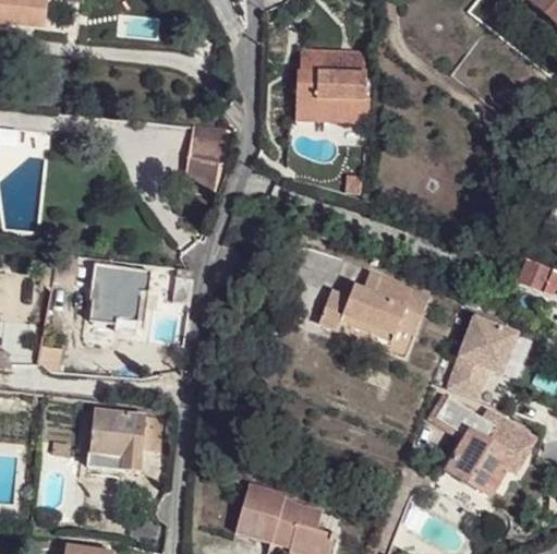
[(0,0),(0,19),(43,23),(45,0),(0,0)]
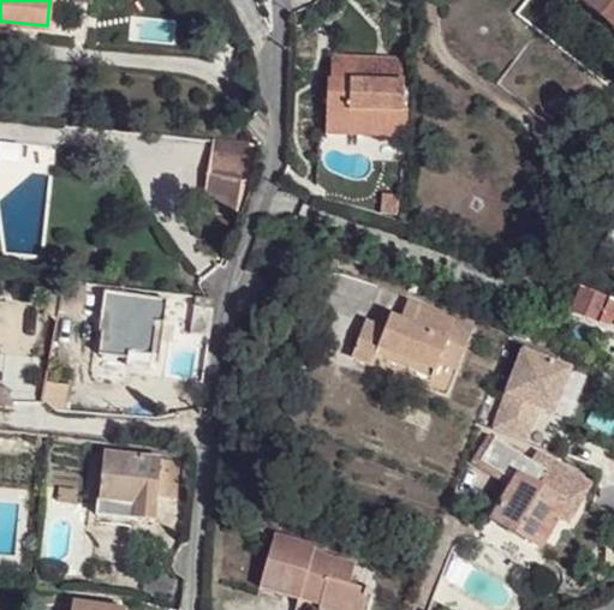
[(583,0),(613,24),(613,0),(583,0)]
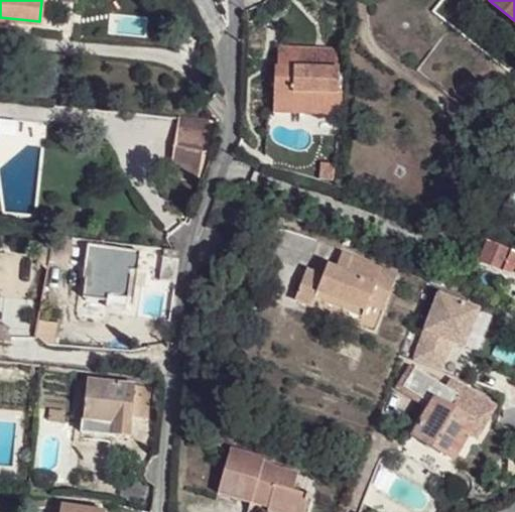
[(292,92),(293,65),(276,65),(274,109),(293,110),(293,106),(294,92),(292,92)]
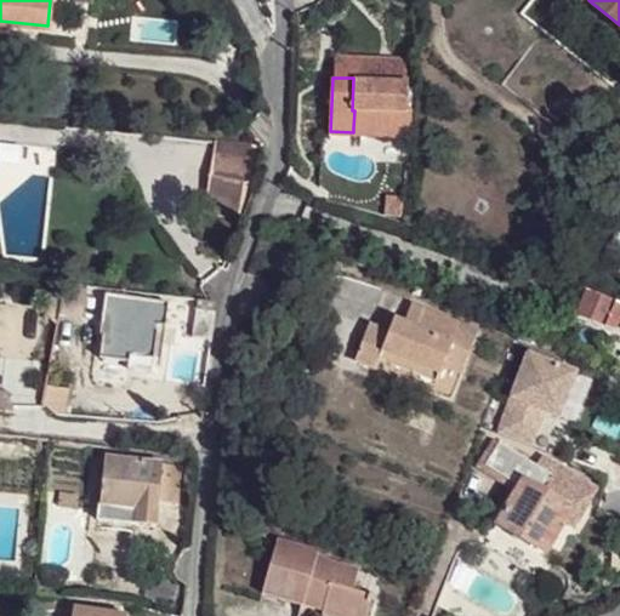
[(410,80),(353,78),(352,110),(354,110),(384,112),(382,129),(382,133),(408,135),(410,80)]
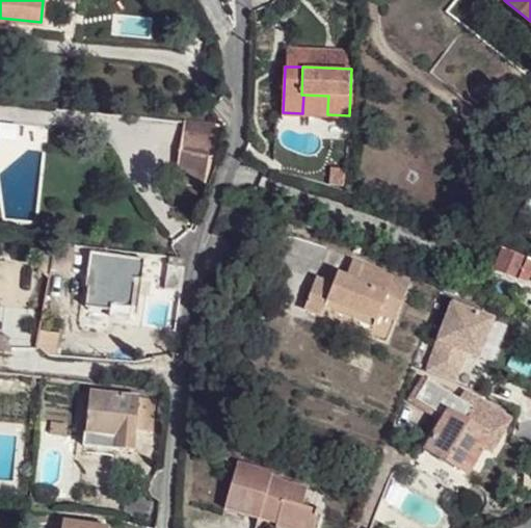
[(328,96),(303,95),(302,109),(327,110),(328,96)]
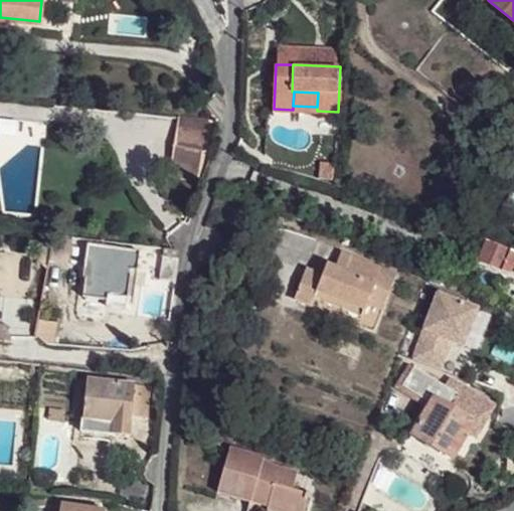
[(182,112),(170,172),(202,178),(213,116),(182,112)]
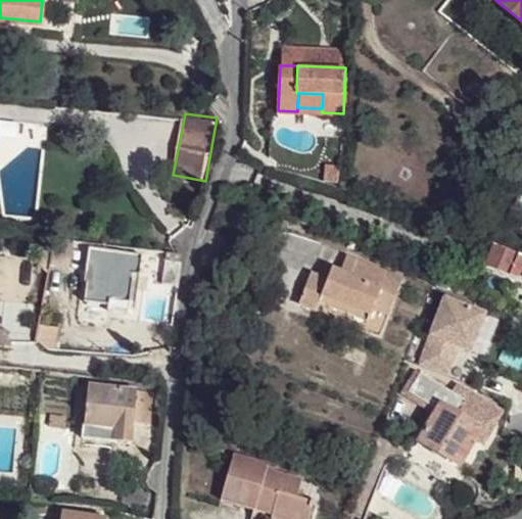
[(518,281),(521,272),(521,252),(493,241),(483,268),(518,281)]
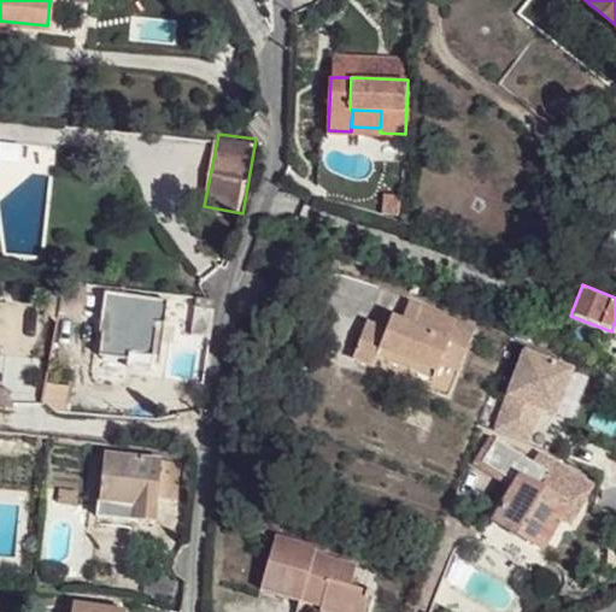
[(156,319),(162,321),(164,298),(104,289),(98,330),(101,331),(99,352),(119,357),(121,349),(151,353),(156,334),(156,319)]
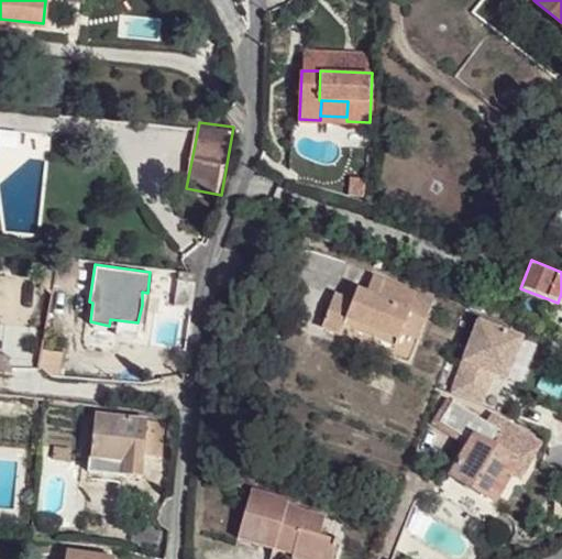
[(191,305),(196,270),(178,266),(174,300),(191,305)]
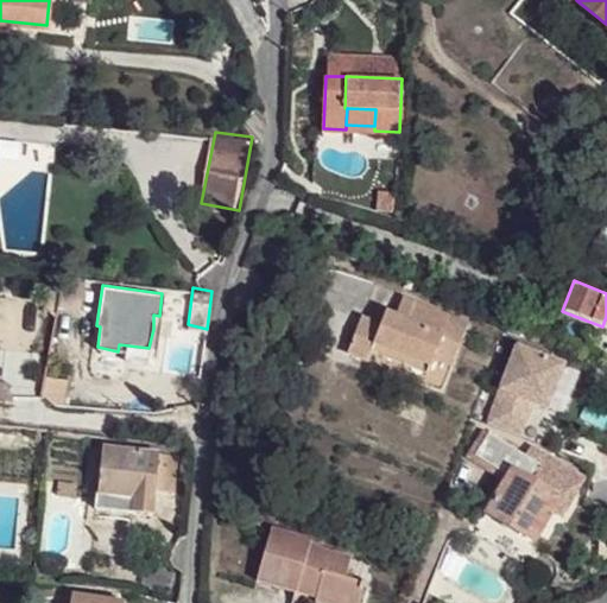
[(364,315),(353,346),(372,354),(375,347),(380,334),(435,357),(436,353),(454,360),(469,319),(404,294),(397,312),(389,309),(381,321),(364,315)]
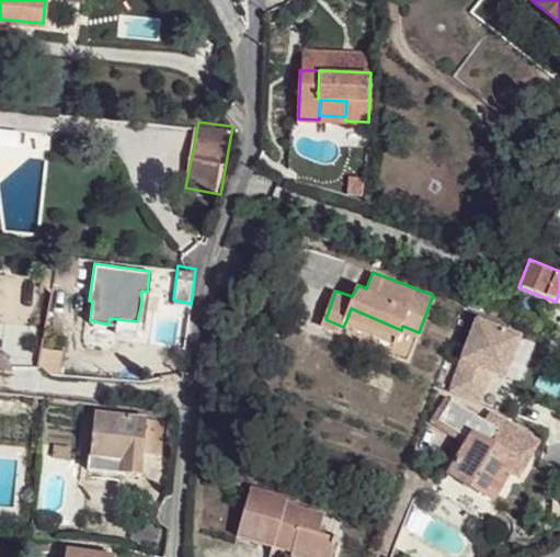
[(156,294),(147,292),(141,291),(141,304),(156,306),(156,294)]
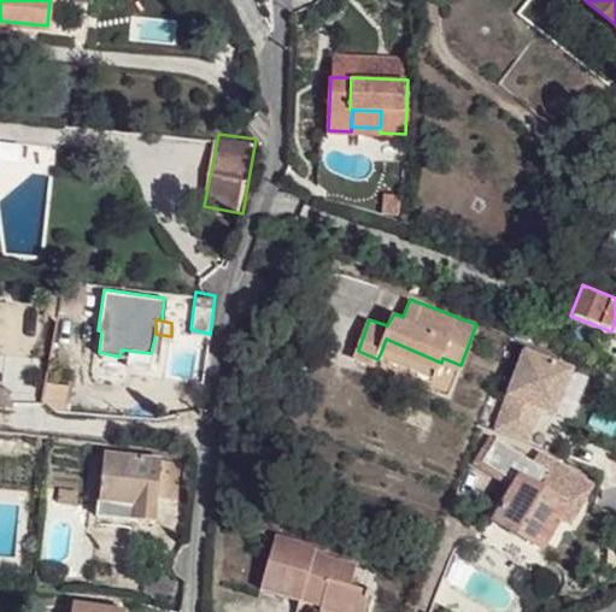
[(435,374),(441,363),(386,339),(381,352),(435,374)]
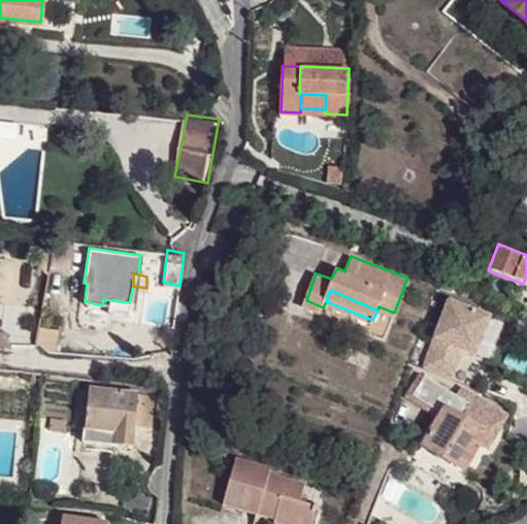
[(454,297),(426,364),(455,375),(467,347),(480,351),(495,313),(454,297)]
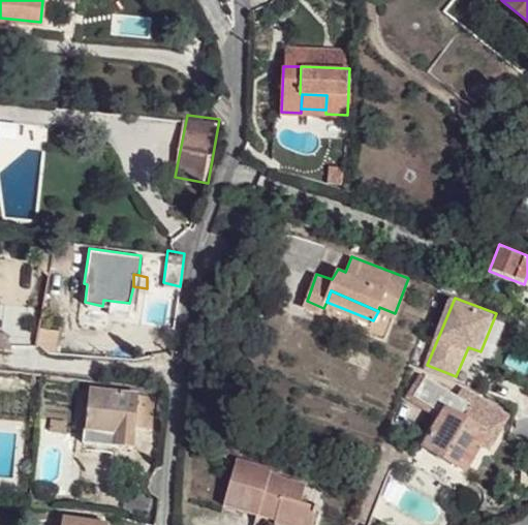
[(103,300),(102,306),(105,313),(128,315),(129,303),(103,300)]
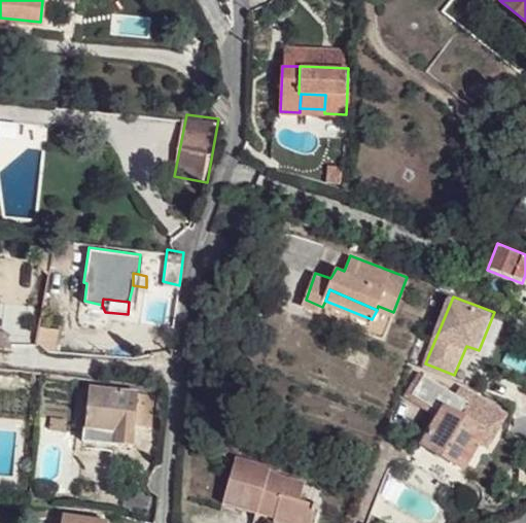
[(412,392),(442,411),(423,442),(462,464),(492,414),(466,397),(456,392),(423,373),(412,392)]
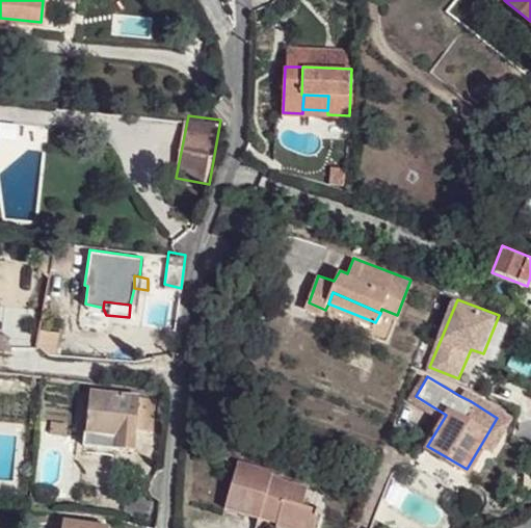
[(144,397),(77,389),(72,442),(122,448),(124,428),(140,429),(144,397)]
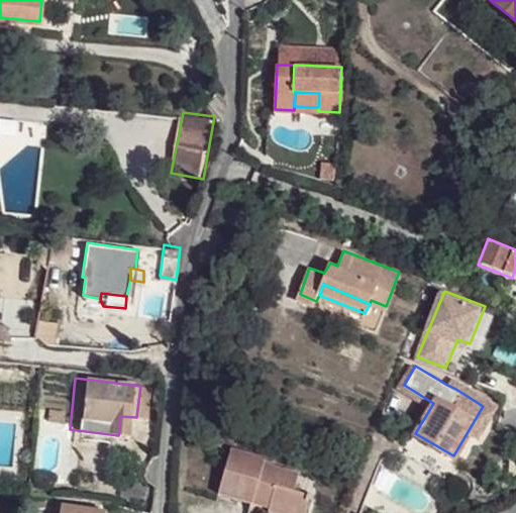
[(447,385),(457,390),(460,385),(459,382),(453,378),(450,379),(447,385)]
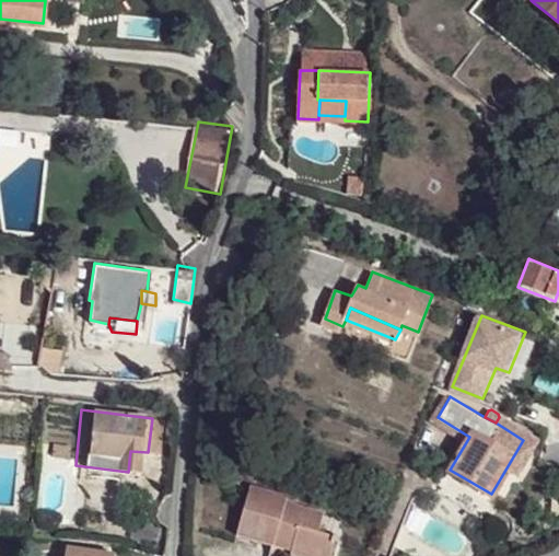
[(491,494),(450,470),(439,489),(480,513),(491,494)]
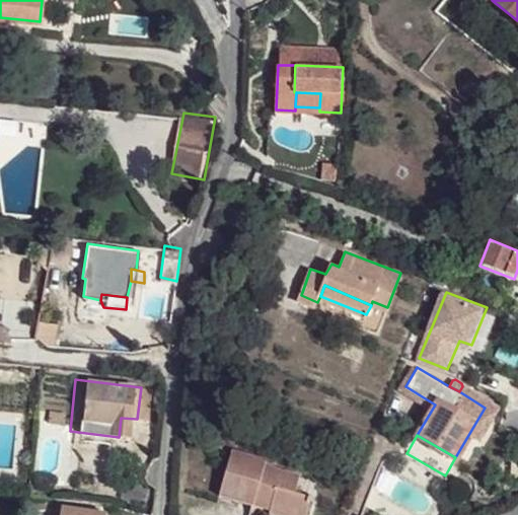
[(265,459),(230,449),(219,495),(251,505),(250,509),(273,514),(302,514),(308,496),(292,491),(296,474),(262,466),(265,459)]
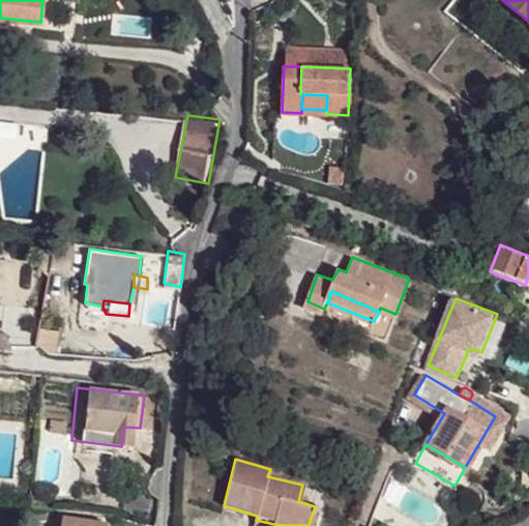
[(106,513),(67,508),(66,517),(104,523),(106,513)]
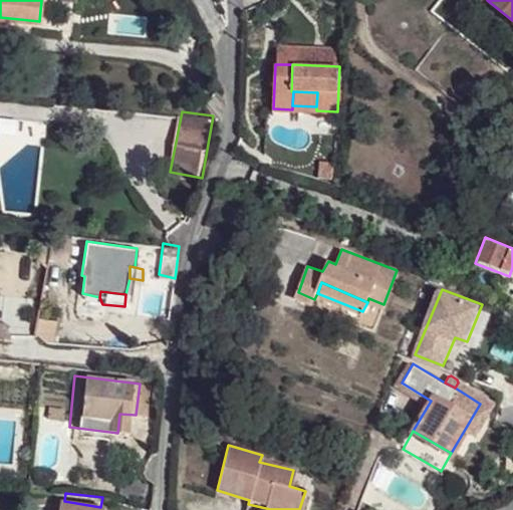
[(100,507),(64,501),(60,501),(58,509),(103,509),(104,508),(100,507)]
